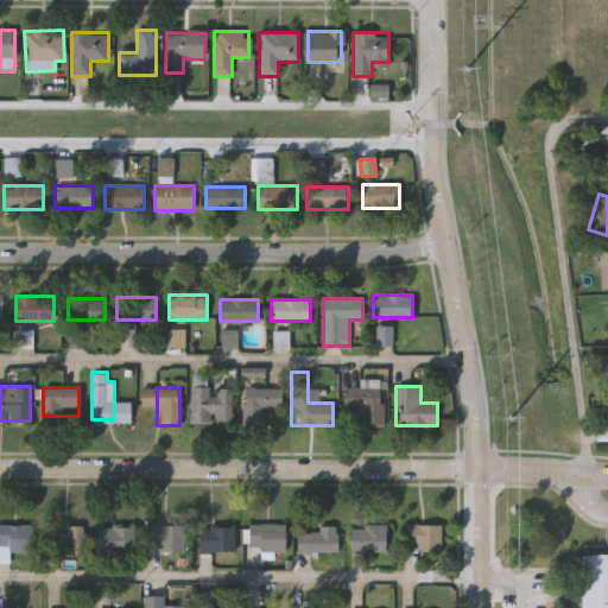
[(190,420),(190,387),(230,387),(230,420),(190,420)]
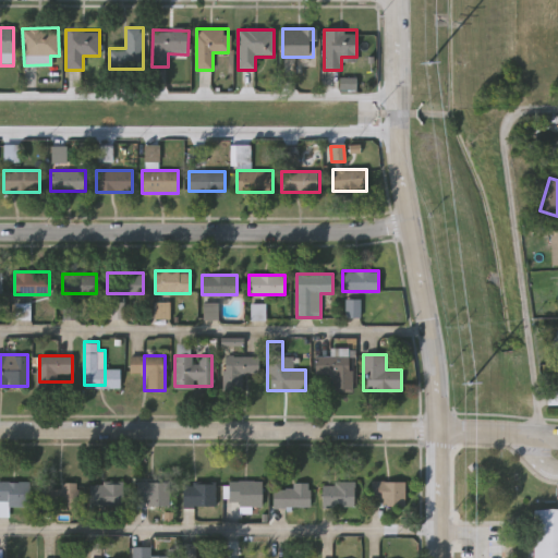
[(257,374),(244,374),(244,393),(227,393),(227,355),(257,355),(257,374)]
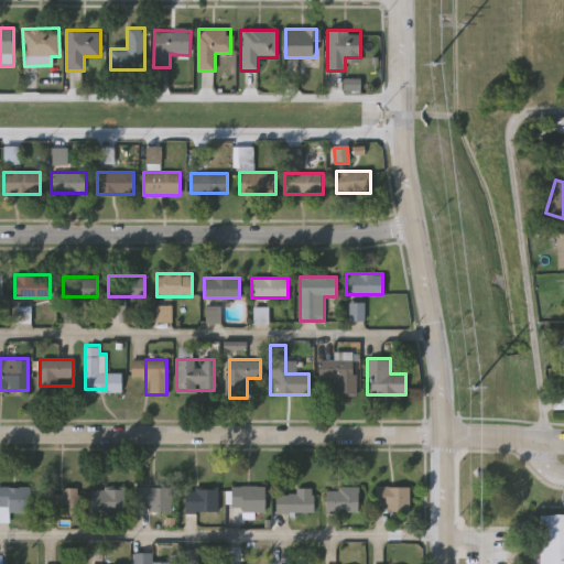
[(326,392),(326,360),(354,360),(354,392),(326,392)]
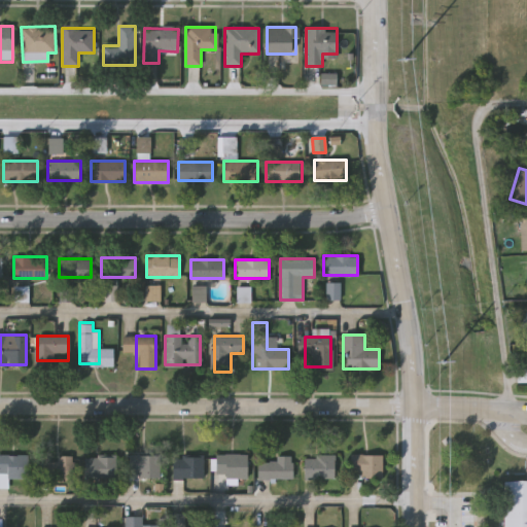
[(0,488),(0,454),(28,454),(28,478),(8,478),(8,488),(0,488)]
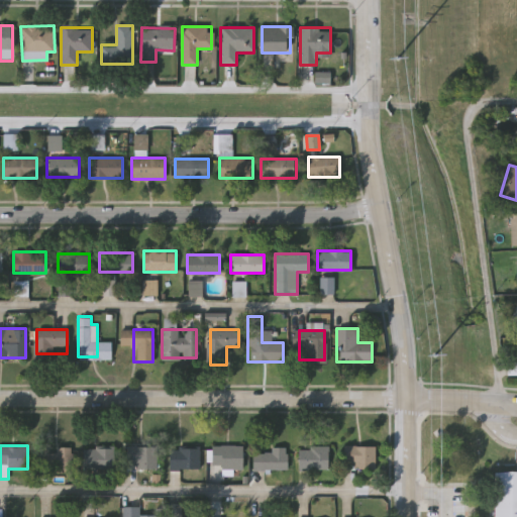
[(156,445),(156,468),(127,468),(127,445),(156,445)]
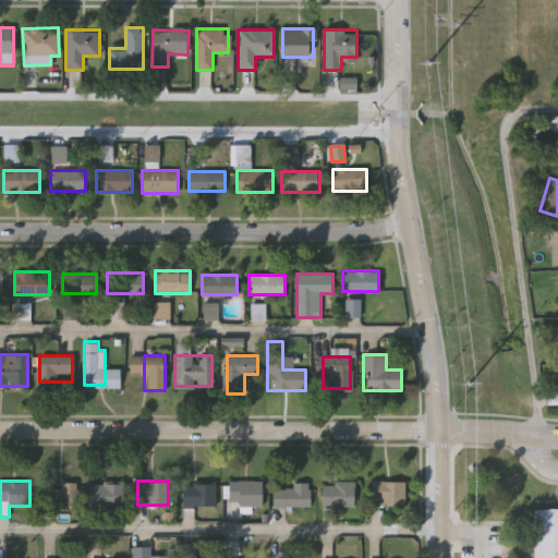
[(263,481),(263,505),(228,505),(228,481),(263,481)]
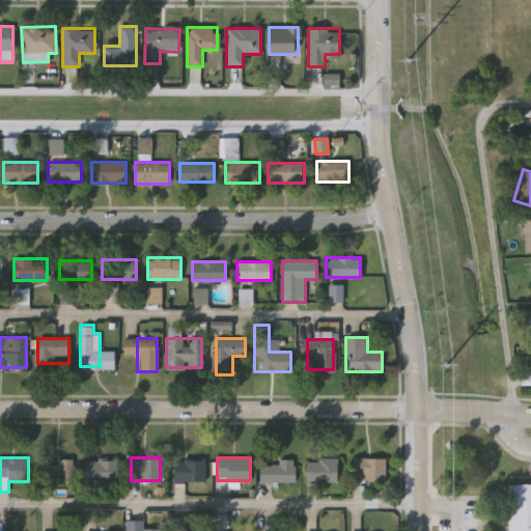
[(337,482),(306,482),(306,457),(337,457),(337,482)]
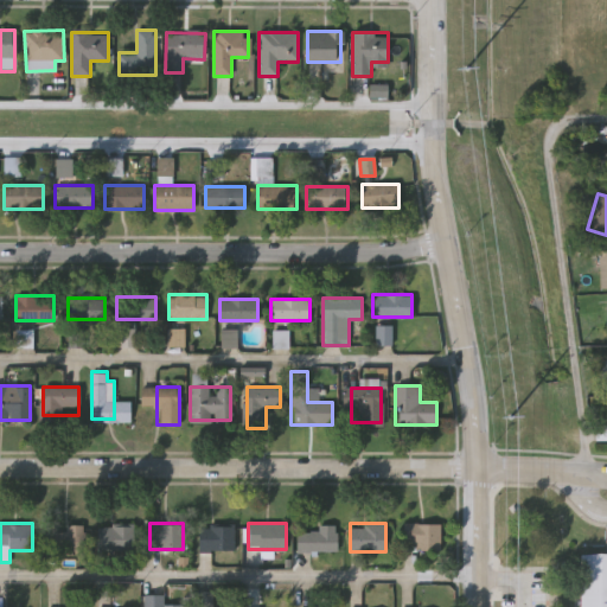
[(440,549),(404,549),(404,523),(440,523),(440,549)]
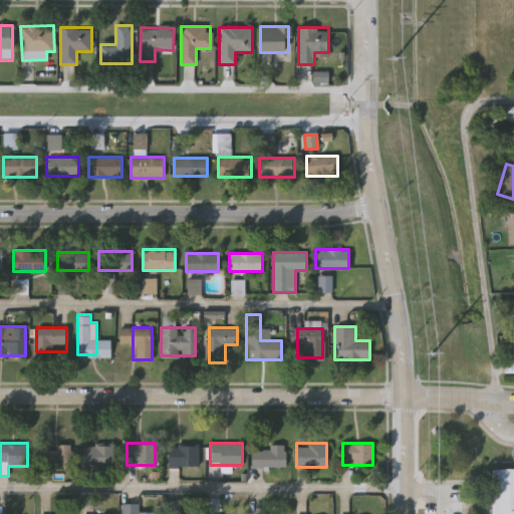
[(71,466),(39,466),(39,447),(55,447),(55,444),(71,444),(71,466)]
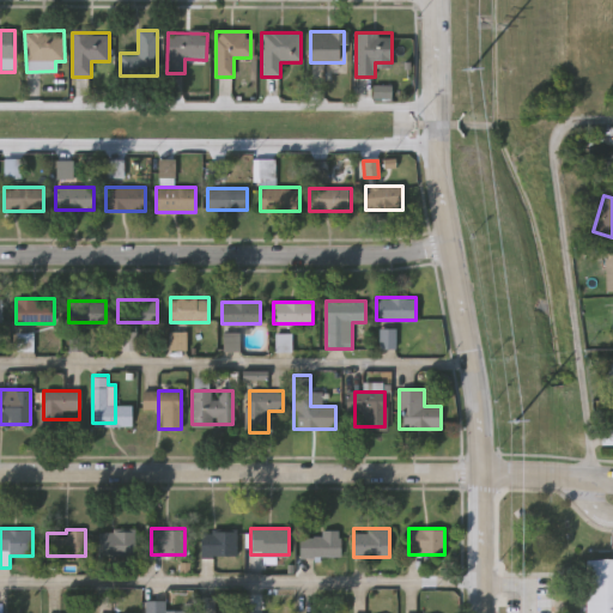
[(322,536),(322,529),(340,529),(340,557),(299,557),(299,536),(322,536)]
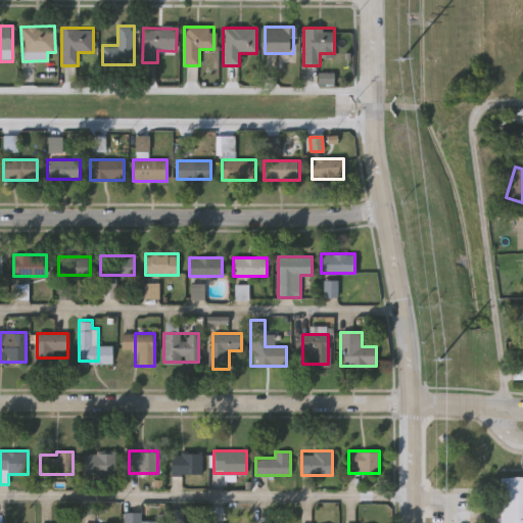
[(85,453),(115,453),(115,473),(85,473),(85,453)]
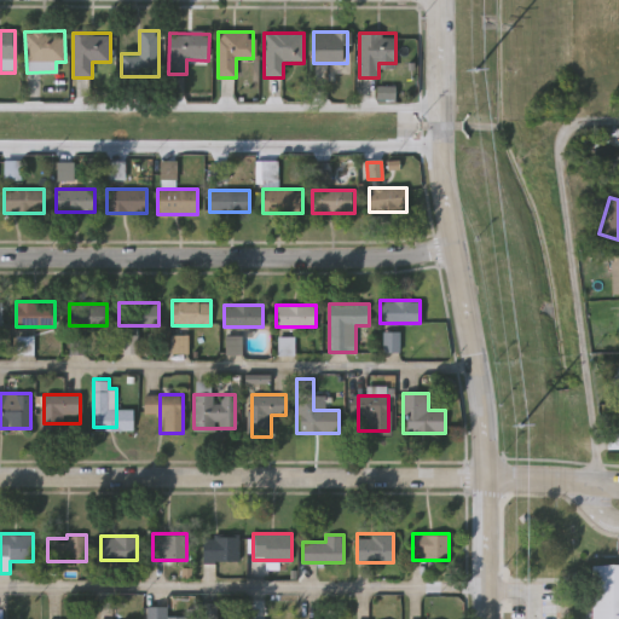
[(238,562),(203,562),(203,536),(238,536),(238,562)]
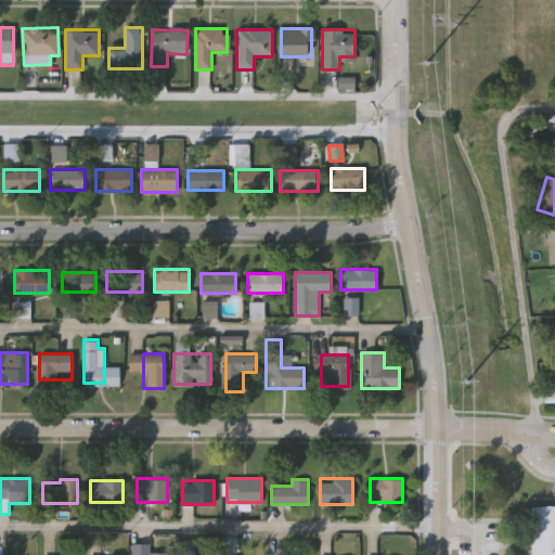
[(529,554),(530,506),(554,506),(554,554),(529,554)]
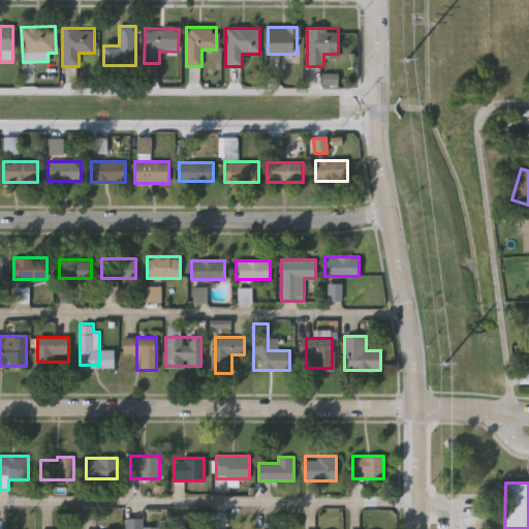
[(126,528),(126,518),(143,518),(143,528),(126,528)]
